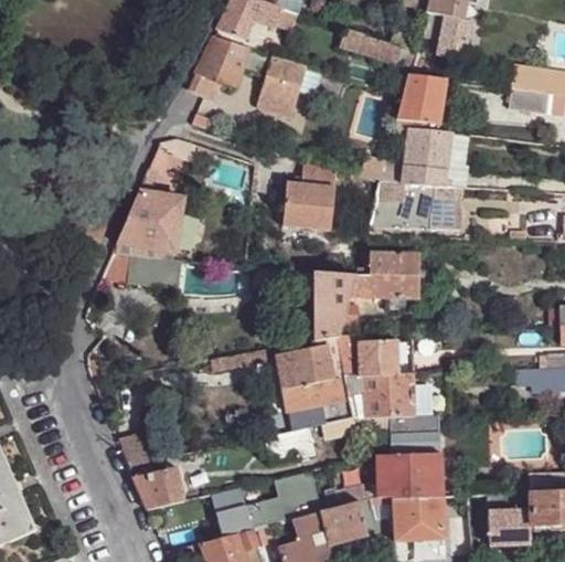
[(292,28),(297,13),(256,0),(230,0),(216,30),(245,38),(253,19),(274,25),(275,22),(292,28)]
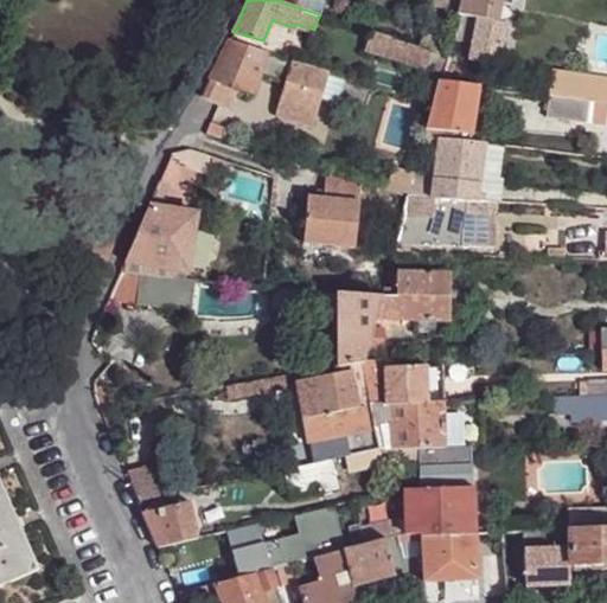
[(459,11),(460,0),(432,0),(430,4),(459,11)]
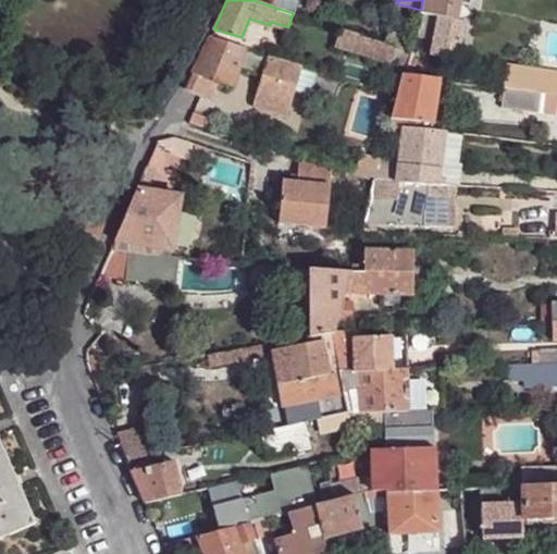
[(422,0),(421,10),(456,16),(459,0),(422,0)]
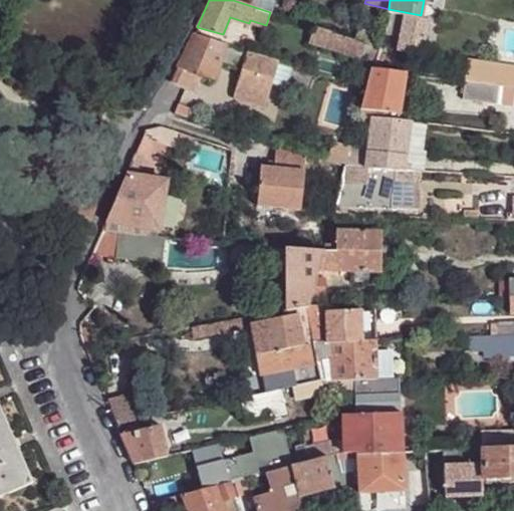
[(421,15),(389,9),(384,23),(418,28),(421,15)]
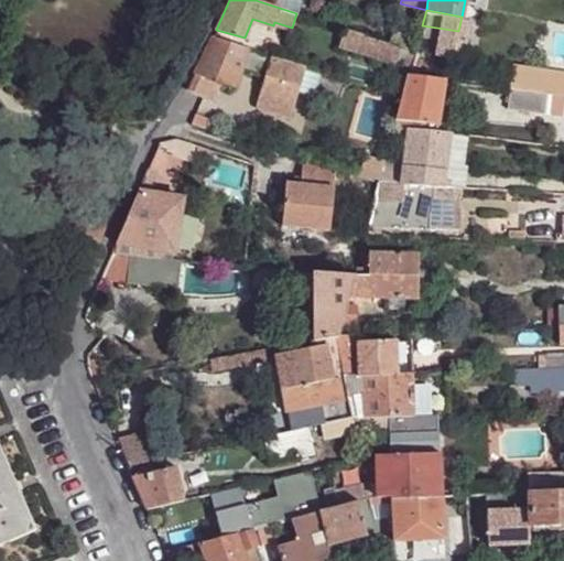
[(410,66),(415,49),(367,34),(361,51),(410,66)]
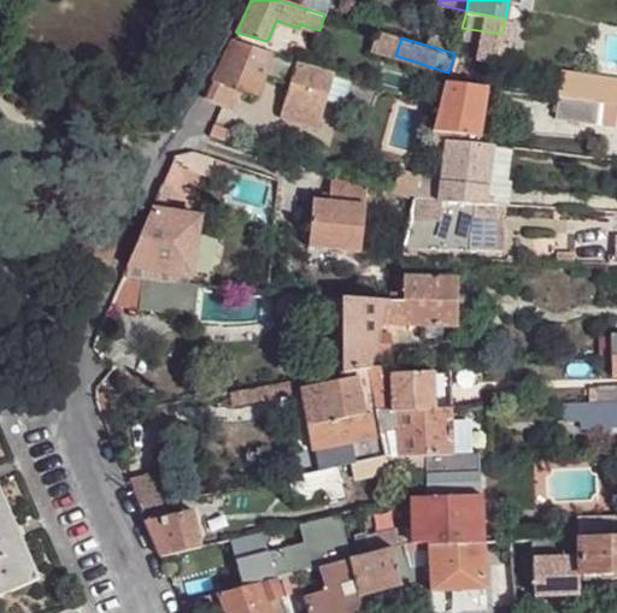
[(344,105),(353,77),(233,39),(212,80),(258,93),(264,75),(286,81),(288,87),(282,108),(321,121),(327,100),(344,105)]
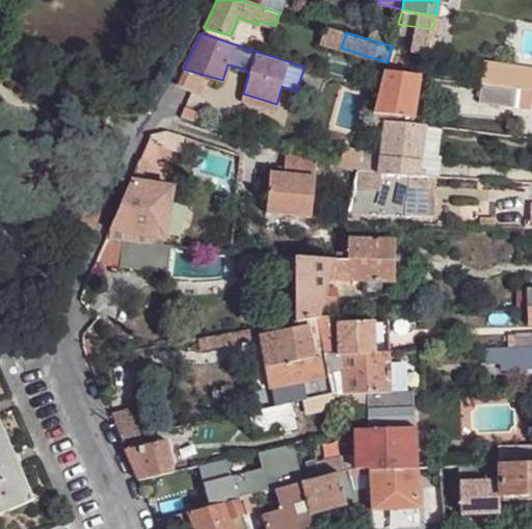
[(406,43),(394,38),(392,46),(387,62),(386,70),(399,72),(406,43)]
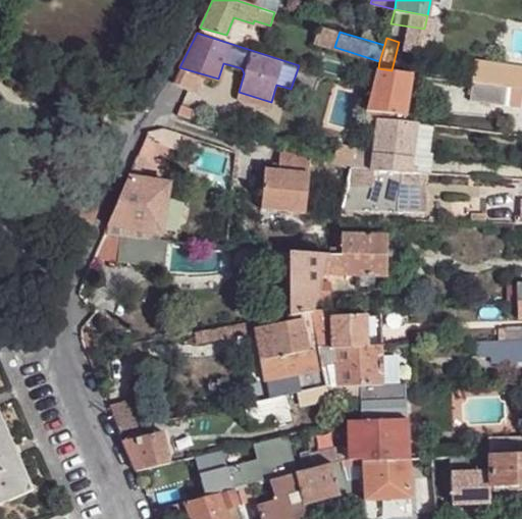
[(472,82),(500,85),(503,63),(475,59),(472,82)]
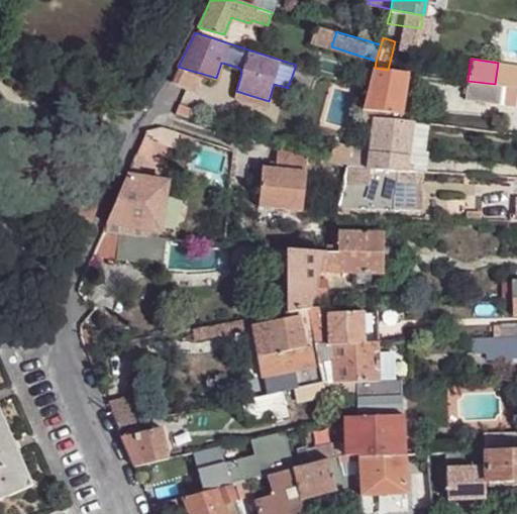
[(516,65),(498,63),(495,84),(516,87),(516,65)]
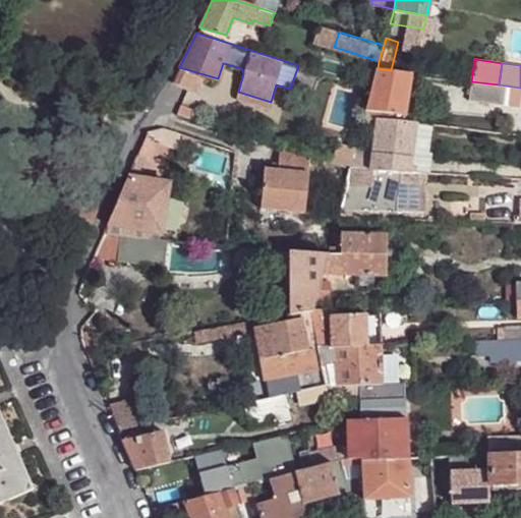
[(372,87),(375,70),(366,68),(362,84),(372,87)]
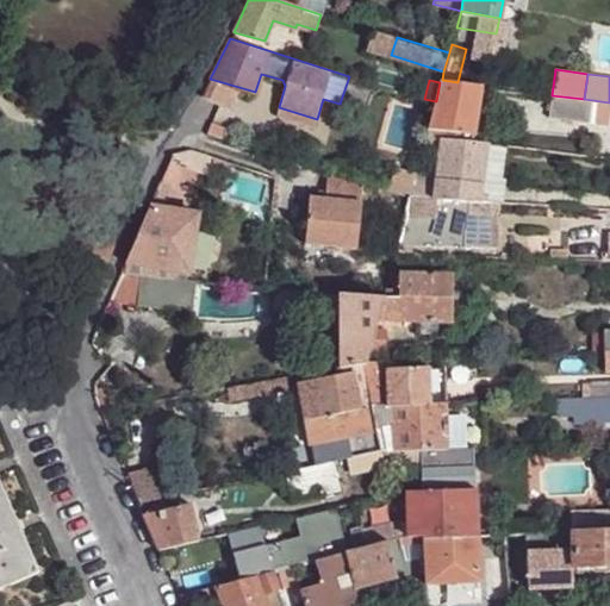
[(458,82),(442,80),(440,82),(436,101),(429,126),(473,131),(480,85),(458,82)]
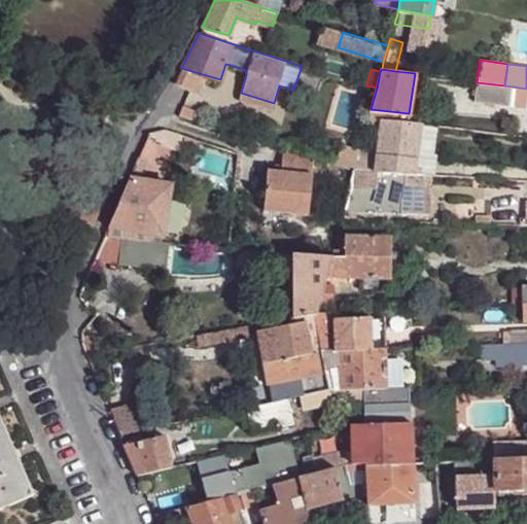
[(525,108),(526,97),(526,89),(504,85),(477,82),(475,100),(525,108)]
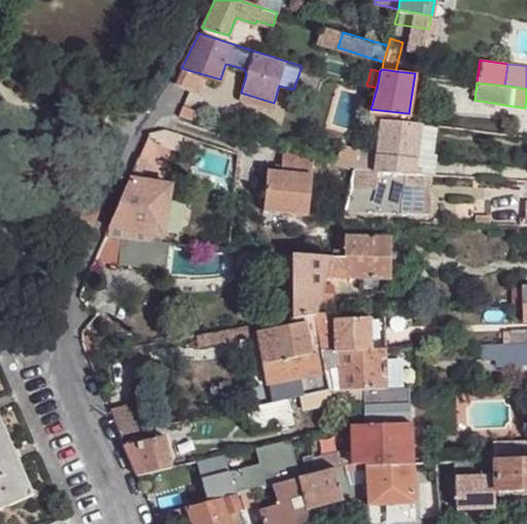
[(180,113),(195,117),(198,109),(183,104),(180,113)]
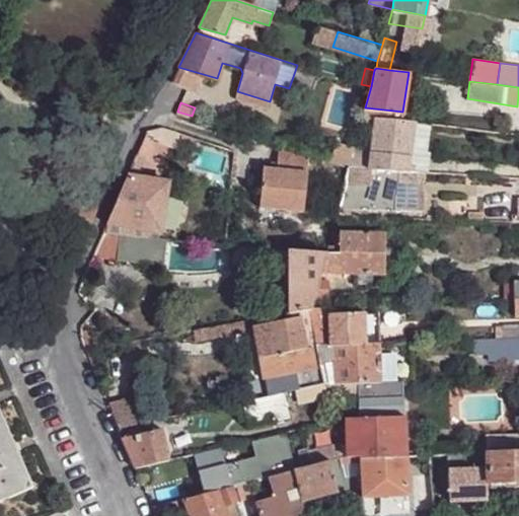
[(375,117),(401,120),(402,112),(365,107),(363,116),(375,117)]
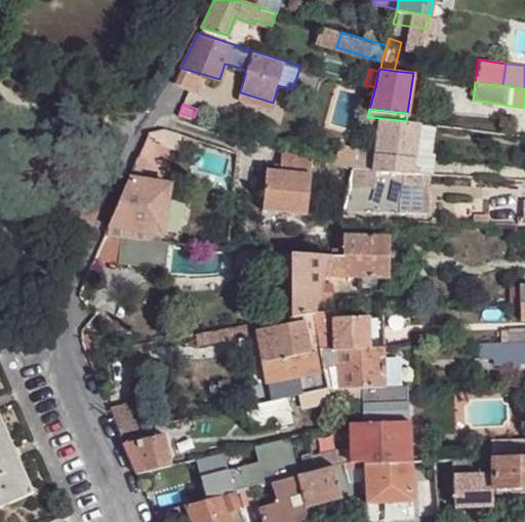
[(419,127),(420,122),(406,121),(379,118),(374,149),(372,168),(404,170),(413,171),(414,165),(419,127)]
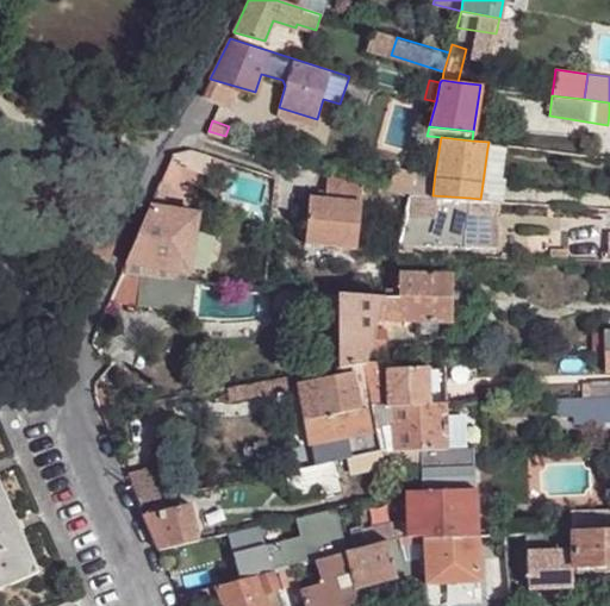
[(510,199),(518,144),(497,142),(496,149),(487,148),(481,192),(487,193),(486,199),(510,199)]
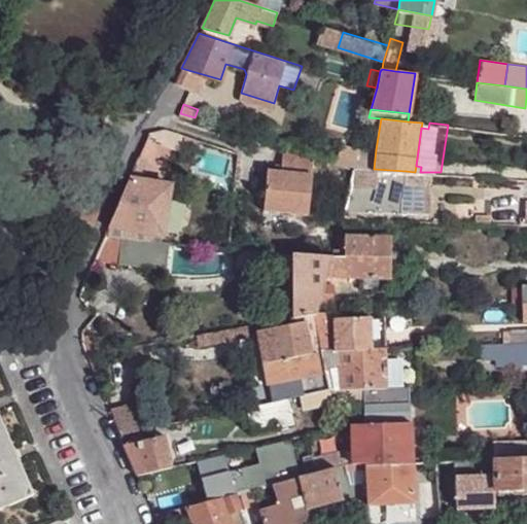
[(335,162),(354,168),(359,149),(340,143),(335,162)]
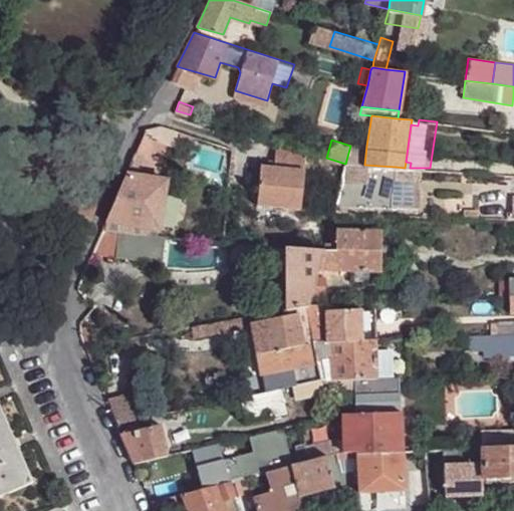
[(300,209),(308,152),(278,142),(275,165),(262,164),(256,204),(300,209)]
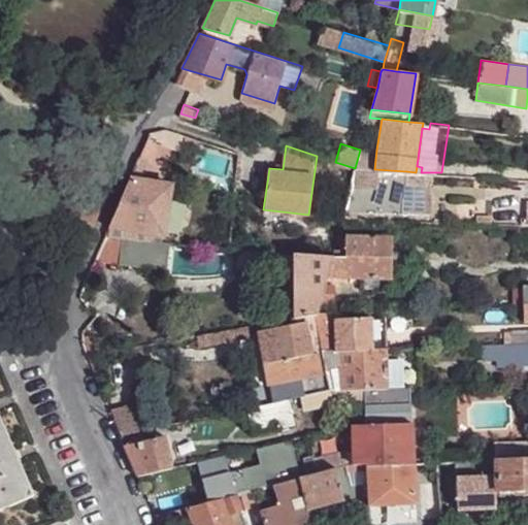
[(355,168),(374,169),(376,150),(360,148),(360,150),(355,168)]
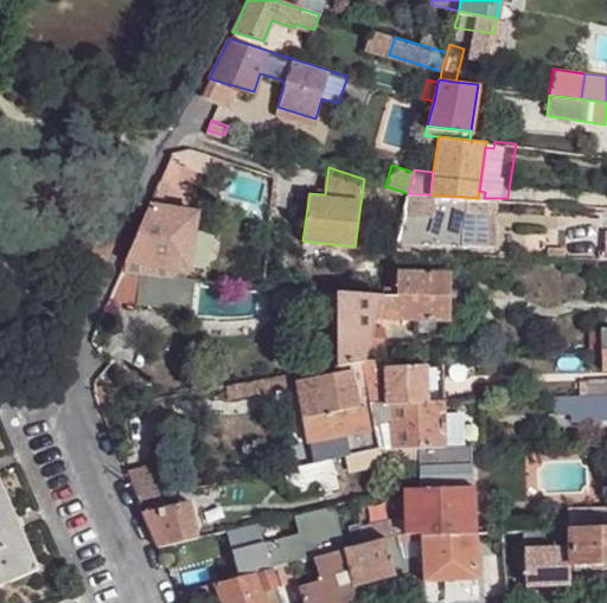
[(157,186),(149,203),(161,204),(166,190),(157,186)]
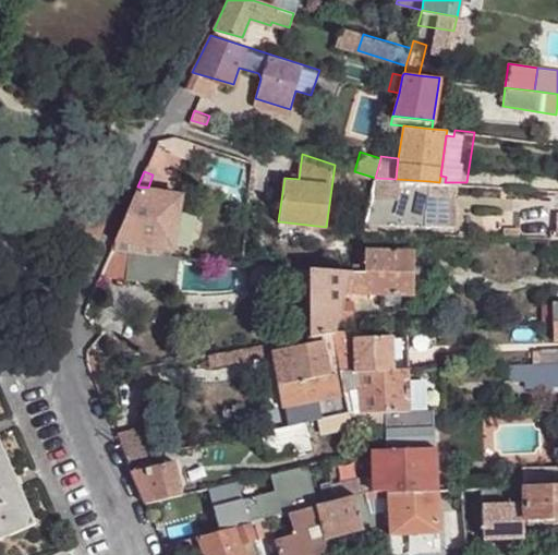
[(429,203),(429,181),(396,179),(375,178),(368,203),(363,221),(456,226),(456,204),(429,203)]
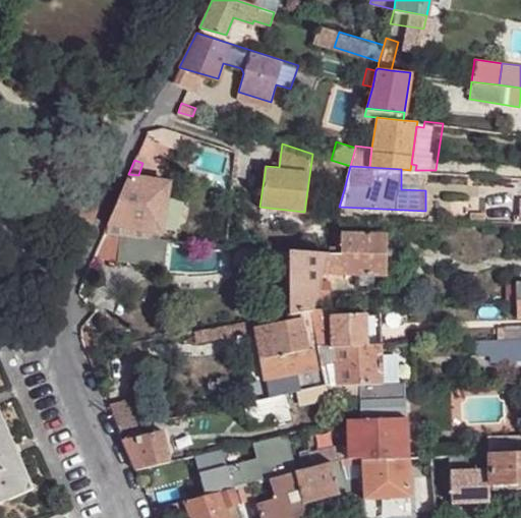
[(127,176),(107,225),(103,233),(123,234),(161,238),(169,182),(143,178),(127,176)]
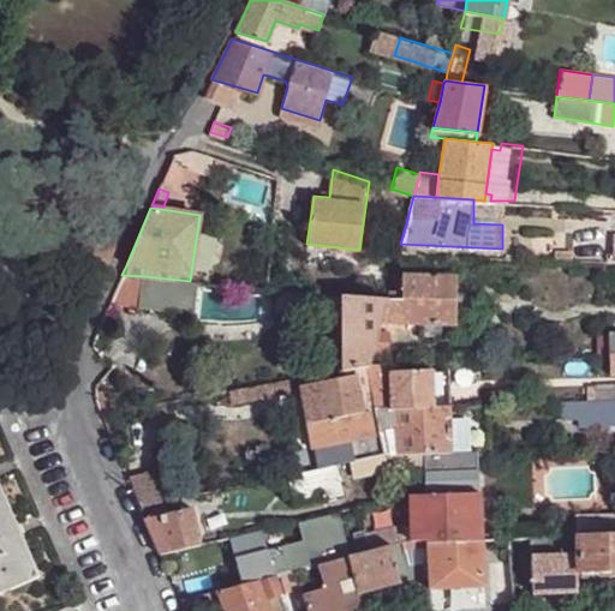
[(384,299),(378,322),(448,324),(448,306),(448,292),(448,275),(400,274),(400,276),(400,299),(384,299)]
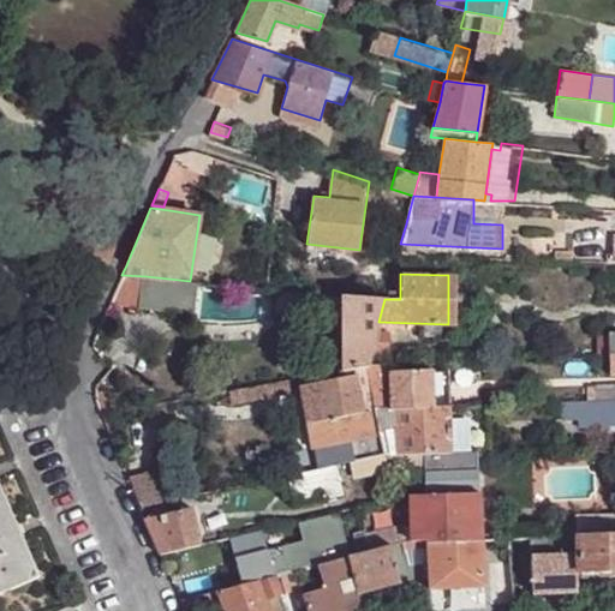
[(121,275),(111,301),(135,304),(145,276),(121,275)]
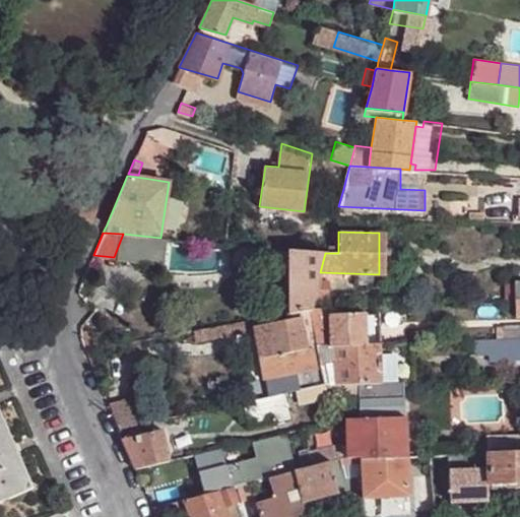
[(160,238),(123,234),(114,257),(164,262),(173,239),(160,238)]
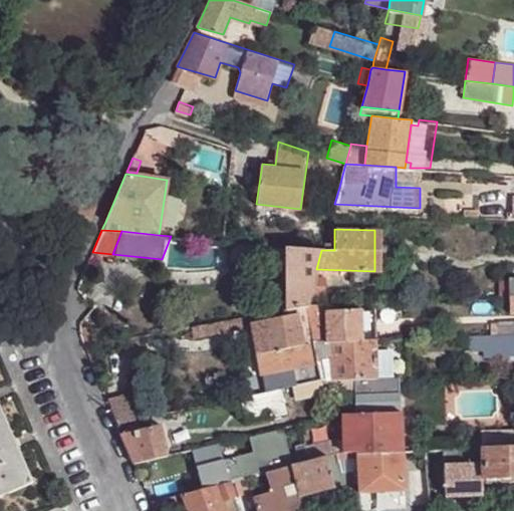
[(327,231),(321,250),(334,250),(334,231),(327,231)]
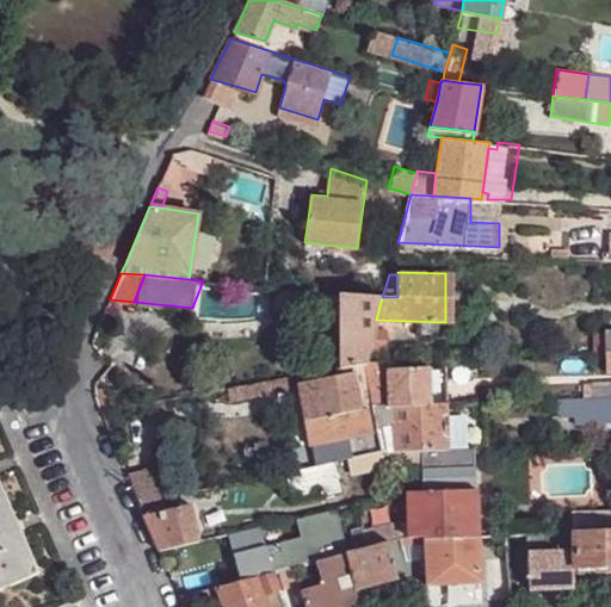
[(462,290),(445,290),(445,304),(462,304),(462,290)]
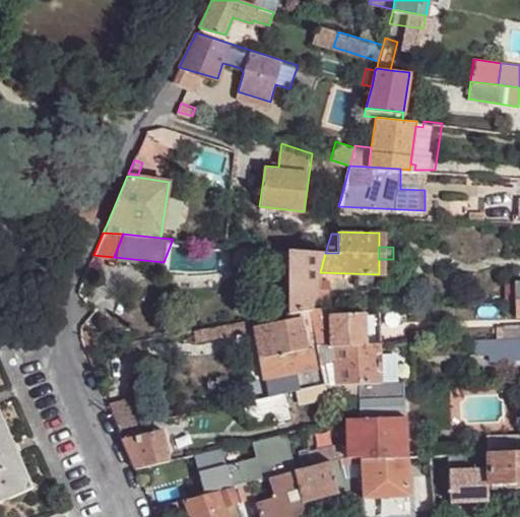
[(299,311),(310,309),(312,301),(317,283),(320,272),(325,253),(288,249),(288,313),(299,311)]
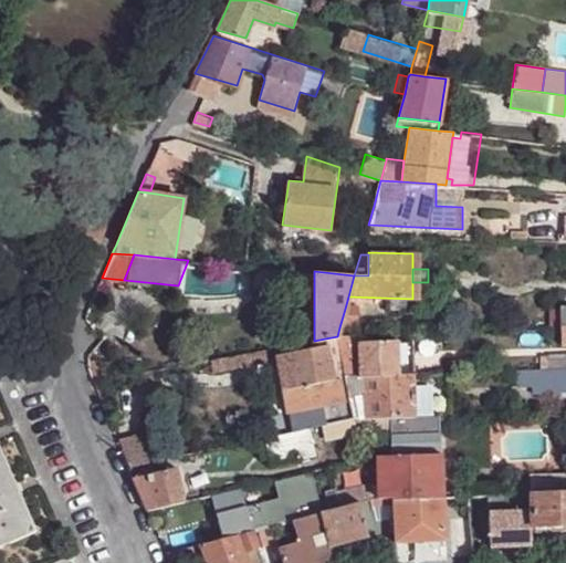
[(345,309),(339,327),(355,327),(354,309),(345,309)]
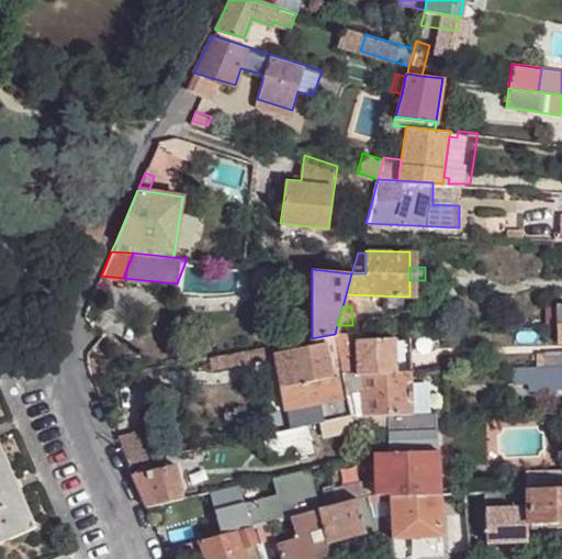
[(357,341),(357,333),(335,334),(339,354),(343,373),(358,373),(411,371),(409,337),(357,341)]
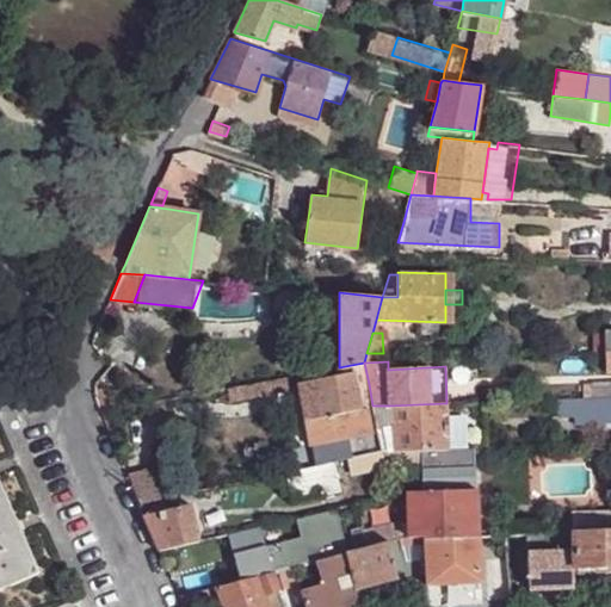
[(369,384),(364,363),(351,365),(353,372),(356,386),(369,384)]
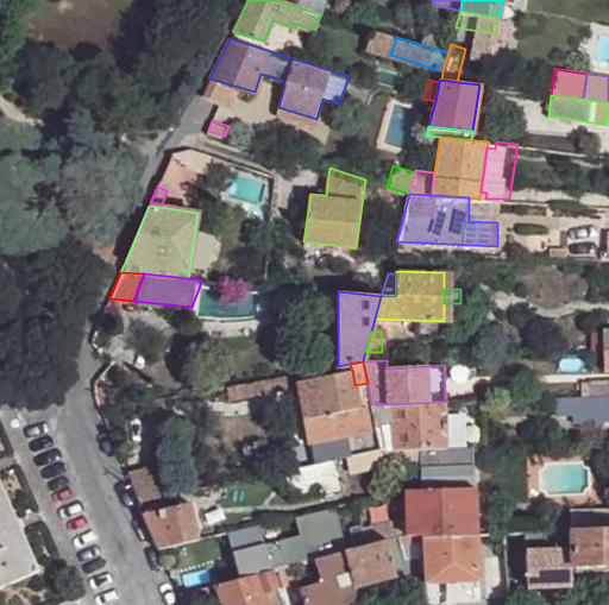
[(321,415),(305,417),(308,441),(369,430),(364,407),(359,408),(355,385),(352,371),(315,378),(321,415)]
